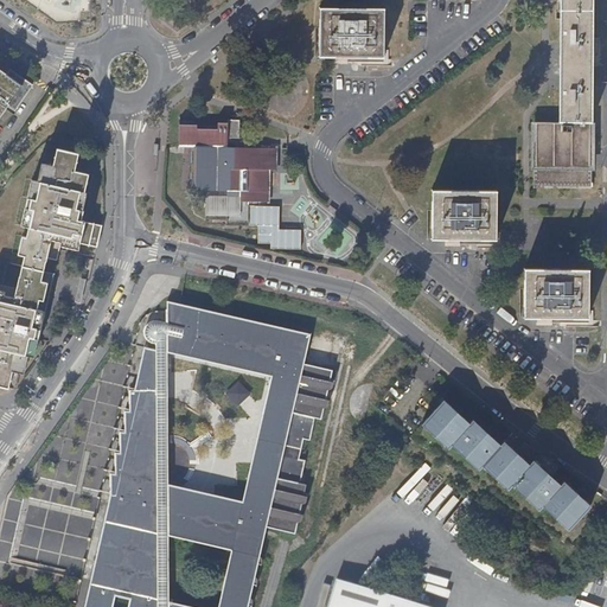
[(561,0),(561,122),(535,122),(534,186),(589,187),(589,0),(561,0)]
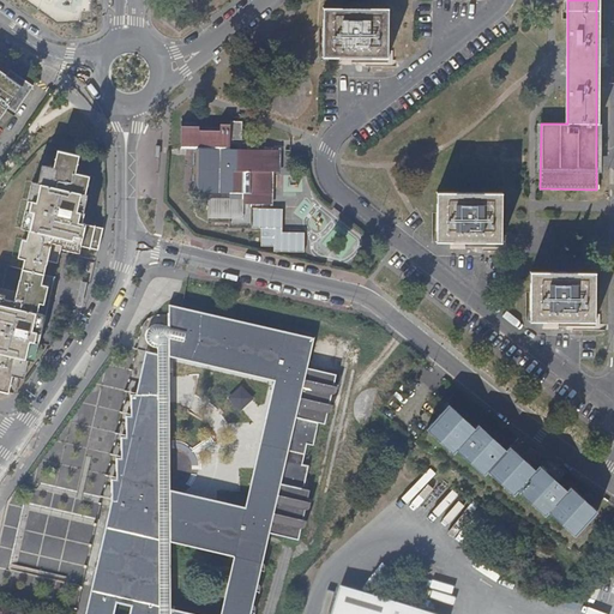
[(389,8),(323,8),(323,58),(387,59),(389,8)]
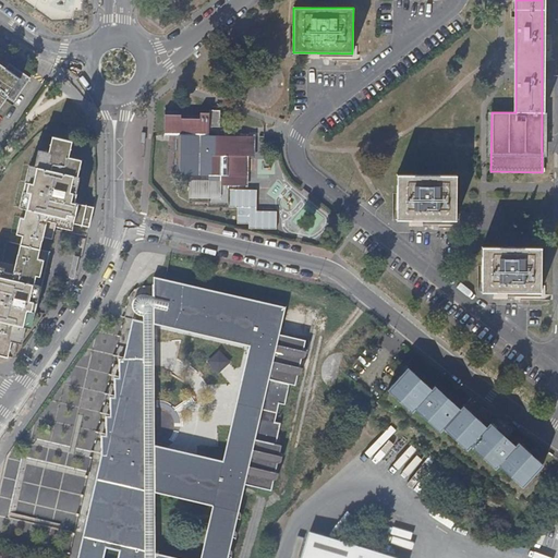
[(0,112),(10,99),(15,104),(32,81),(10,64),(7,69),(0,63),(0,112)]
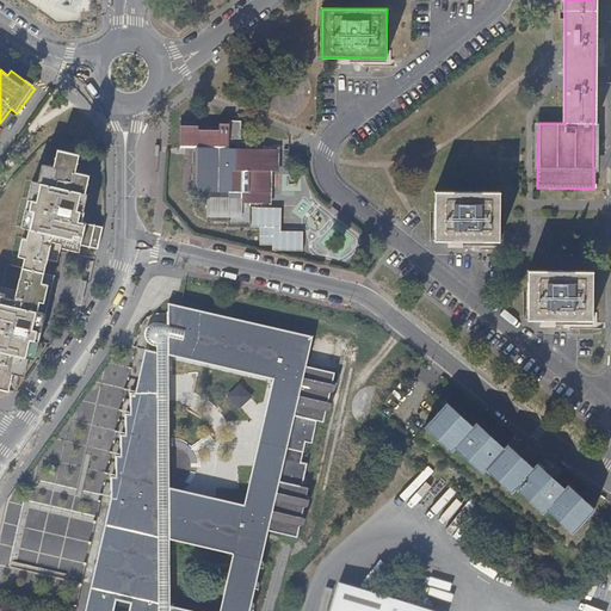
[(193,148),(192,190),(208,191),(207,218),(229,218),(229,224),(250,224),(250,203),(269,203),(270,171),(278,171),(278,149),(241,148),(229,148),(229,139),(229,117),(220,117),(220,131),(198,131),(181,131),(181,148),(193,148)]
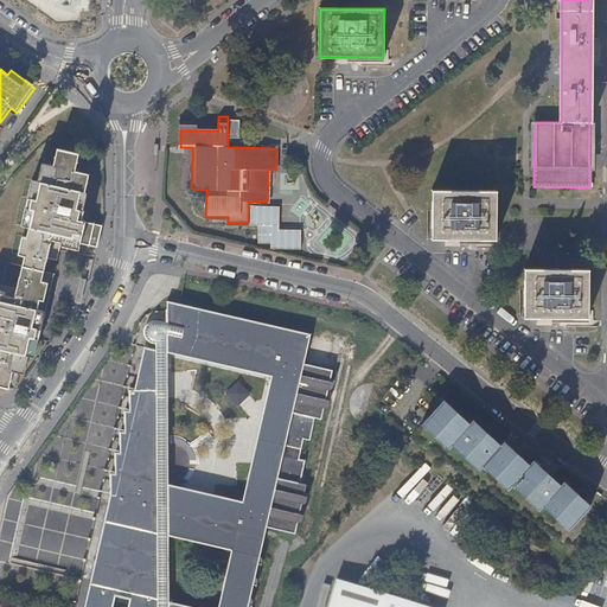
[(240,116),(228,116),(228,138),(240,138),(240,116)]
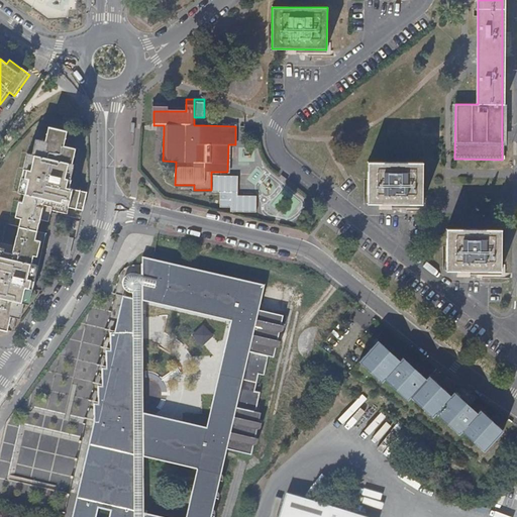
[(204,117),(194,117),(194,125),(204,125),(204,117)]
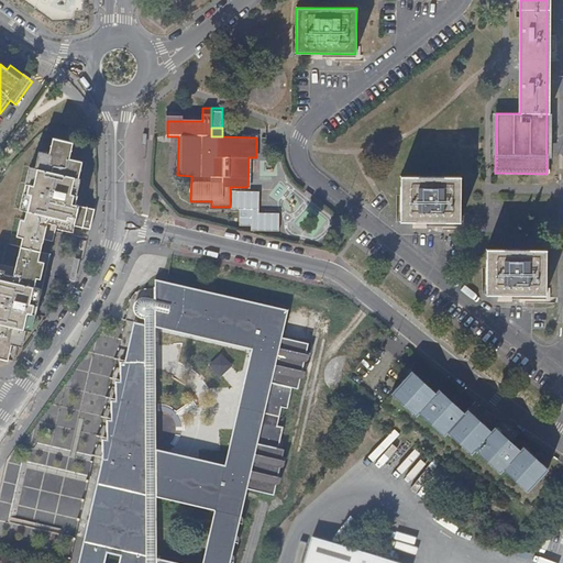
[(0,264),(0,357),(13,361),(17,345),(23,346),(26,330),(32,331),(35,315),(34,315),(36,304),(37,305),(41,287),(34,286),(36,278),(41,278),(44,261),(40,260),(44,238),(53,240),(56,223),(66,225),(66,228),(73,229),(74,224),(90,228),(95,207),(76,203),(78,194),(77,194),(80,178),(79,177),(83,161),(69,157),(73,142),(53,138),(50,153),(39,151),(35,167),(29,166),(24,183),(26,183),(24,192),(23,192),(19,209),(26,210),(24,219),(20,218),(15,236),(21,238),(19,245),(4,243),(0,264)]
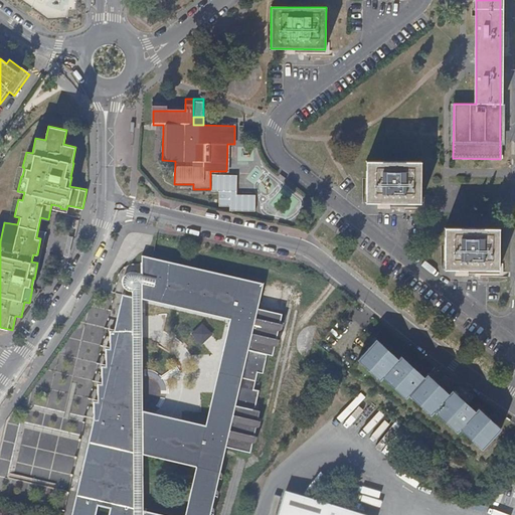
[(421,162),(366,161),(365,203),(420,203),(421,162)]
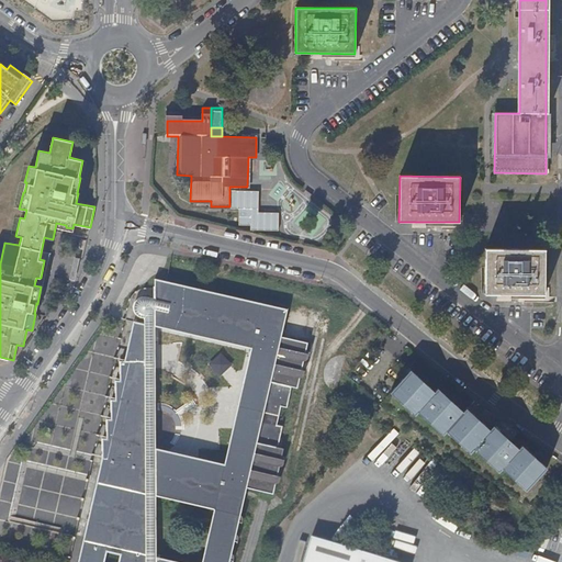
[(544,249),(484,248),(484,294),(544,294),(544,249)]
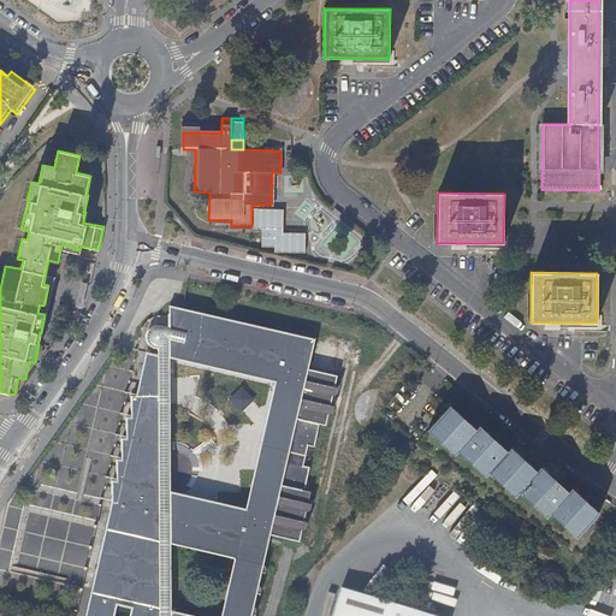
[(184,343),(169,341),(170,359),(274,383),(246,509),(170,492),(171,544),(234,558),(220,615),(194,615),(171,611),(171,615),(250,615),(270,535),(307,369),(314,341),(169,306),(169,330),(185,333),(184,343)]
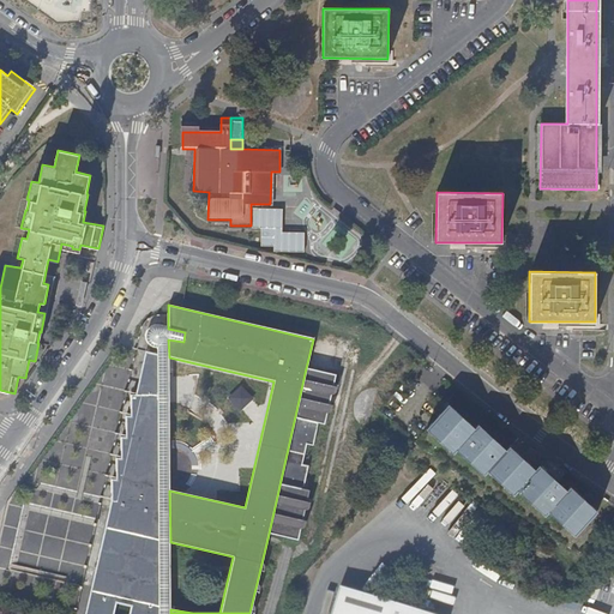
[(146,332),(145,336),(145,339),(146,343),(149,345),(151,347),(157,349),(156,355),(158,561),(158,584),(158,613),(170,613),(170,609),(170,542),(169,491),(169,357),(168,339),(184,342),(185,332),(168,329),(152,326),(150,327),(148,330),(146,332)]
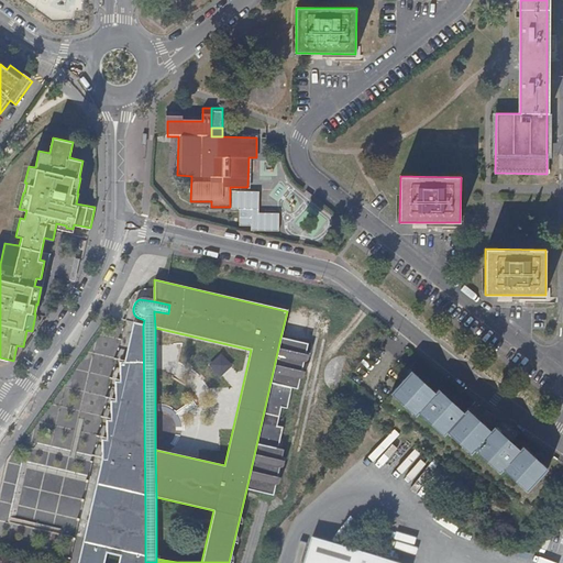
[(133,322),(122,320),(91,455),(102,457),(133,322)]
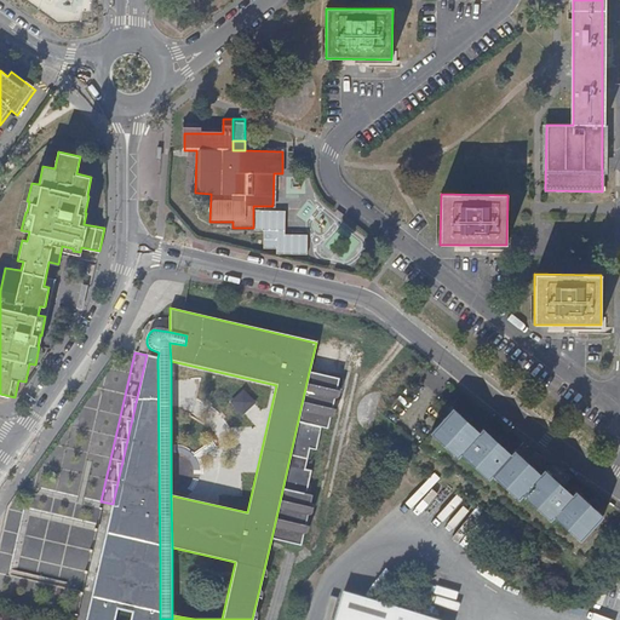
[(113,504),(112,511),(101,554),(160,567),(158,359),(147,355),(113,504)]
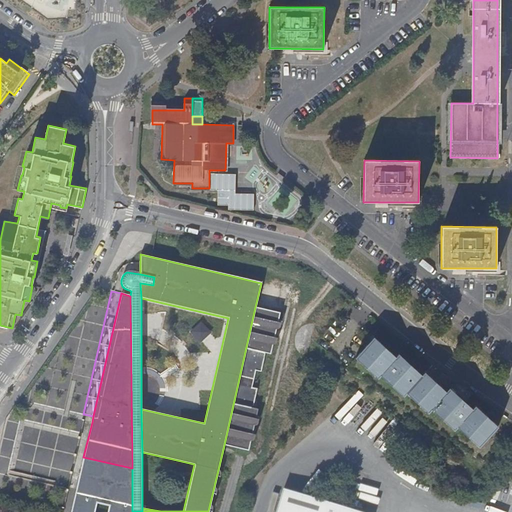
[(279,313),(255,307),(224,445),(248,450),(250,441),(252,441),(254,440),(255,435),(252,434),(254,426),(255,426),(257,424),(258,419),(255,419),(258,409),(252,408),(256,389),(251,387),(255,371),(260,372),(265,353),(270,355),(272,345),(274,345),(275,344),(277,338),(274,337),(276,330),(278,329),(280,327),(280,324),(280,323),(277,322),(279,313)]
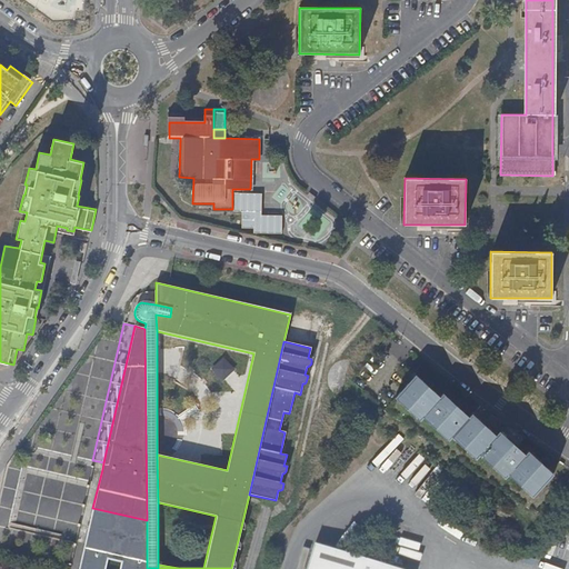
[(418,373),(397,398),(426,423),(428,421),(456,445),(459,440),(510,485),(515,480),(540,501),(560,478),(508,432),(503,438),(479,417),(477,419),(449,396),(447,398),(418,373)]
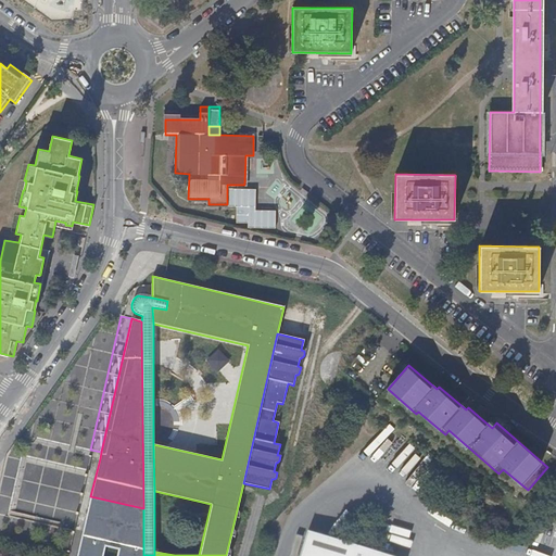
[(100,458),(88,455),(67,547),(66,552),(75,553),(77,554),(86,516),(90,496),(100,458)]
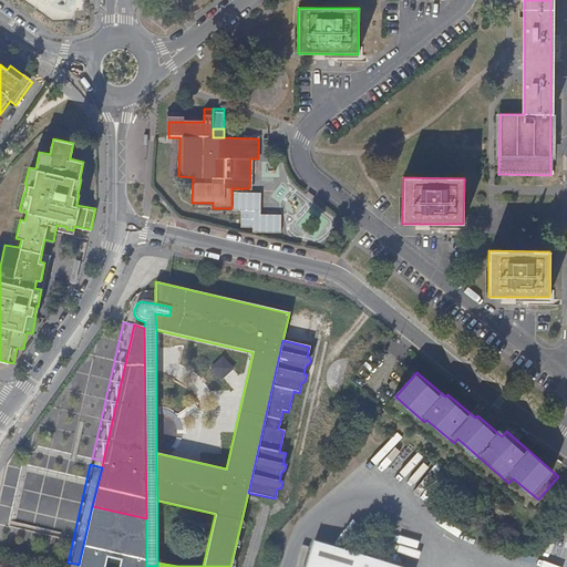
[(146,518),(92,506),(88,526),(146,539),(146,518)]
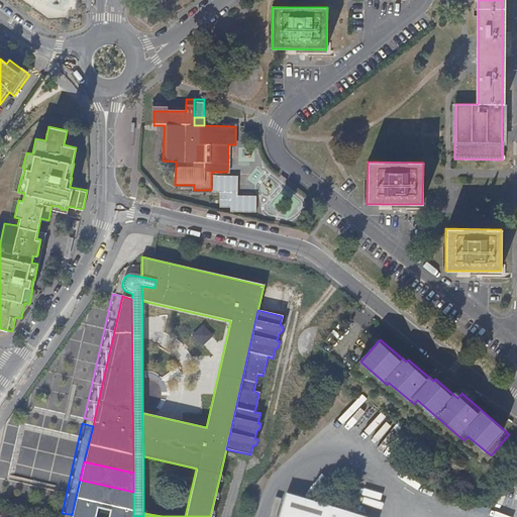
[(133,516),(133,492),(80,480),(72,515),(72,516),(71,516),(133,516)]
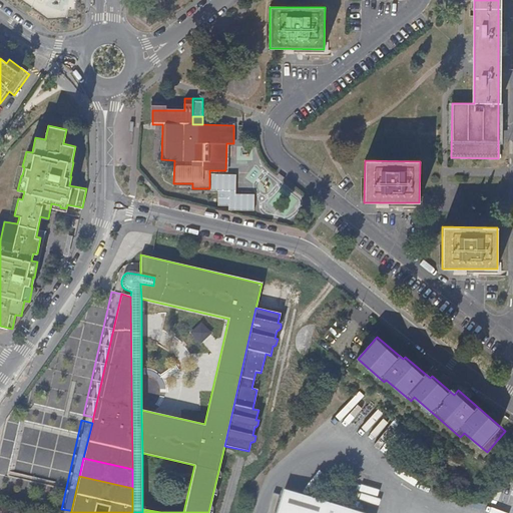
[(355,512),(284,491),(277,512),(355,512)]
